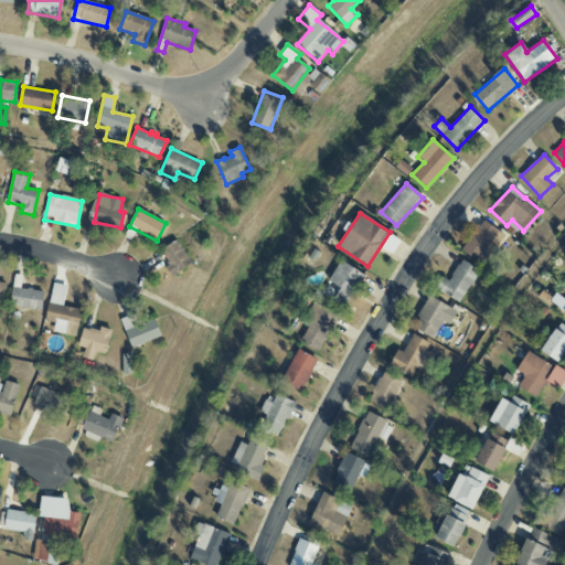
[(93,235),(96,221),(86,219),(83,232),(93,235)]
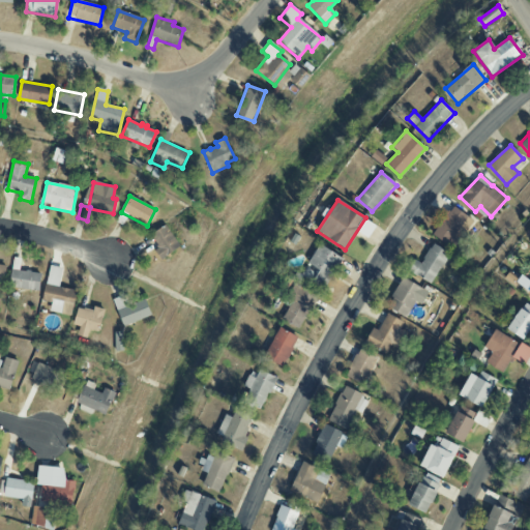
[(473,218),(449,207),(434,238),(451,247),(462,228),(467,230),(473,218)]
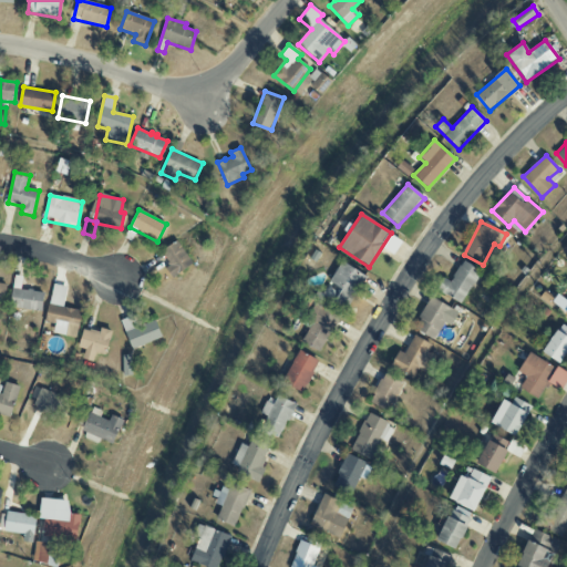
[(175,277),(193,265),(176,241),(158,254),(175,277)]
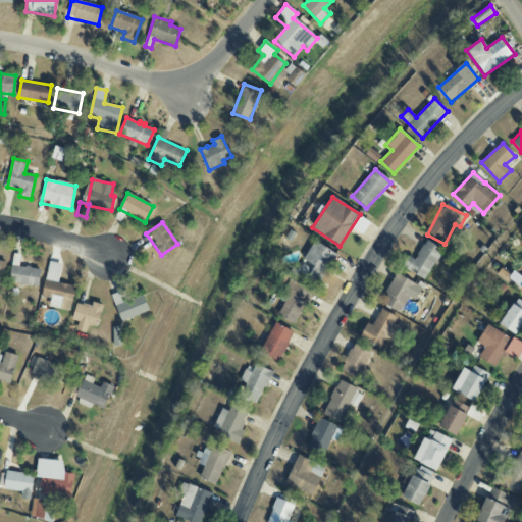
[(298,272),(319,284),(337,255),(315,241),(302,261),(304,262),(298,272)]
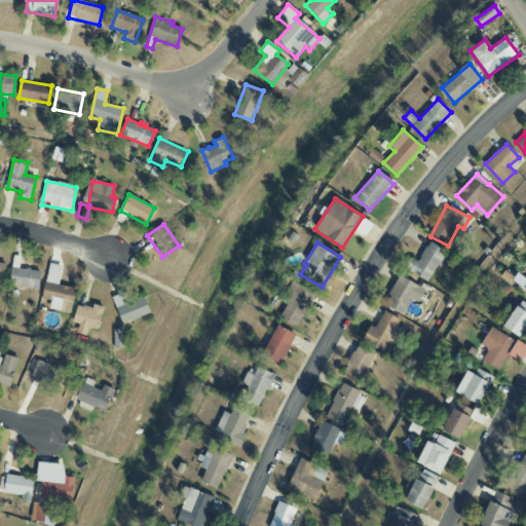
[(419,262),(410,258),(405,271),(431,282),(444,250),(426,242),(419,262)]
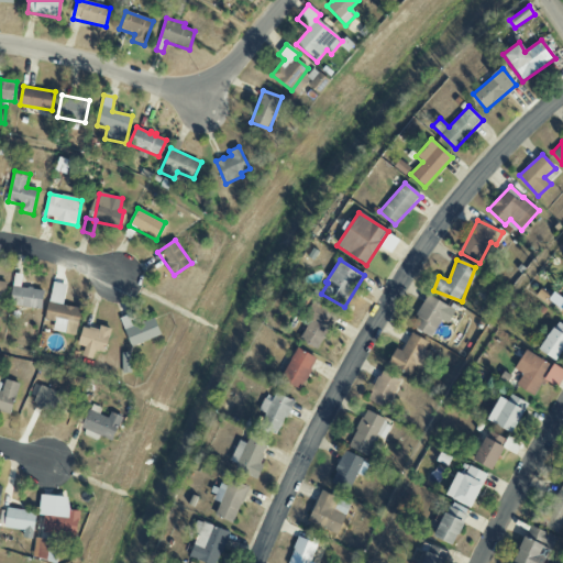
[(10,304),(41,308),(43,290),(32,288),(33,287),(28,287),(28,288),(12,286),(10,304)]
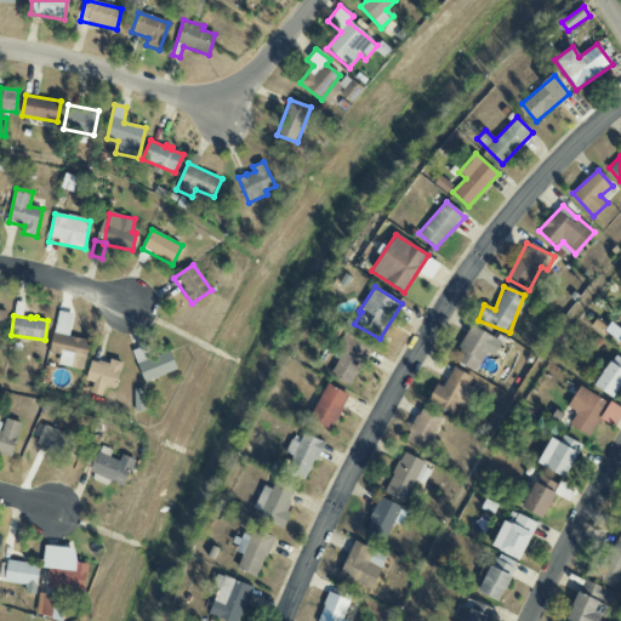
[(453,360),(476,372),(486,354),(493,358),(502,342),(472,325),(453,360)]
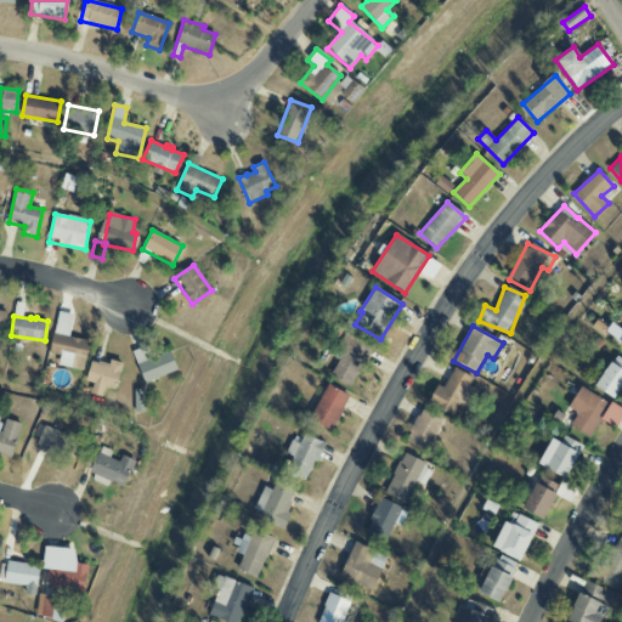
[(89,341),(54,333),(49,352),(73,358),(71,368),(83,371),(89,341)]
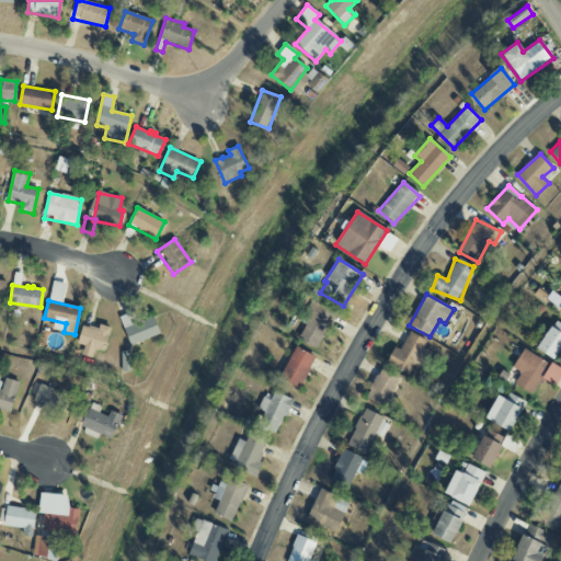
[(336,315),(316,302),(295,336),(316,348),(336,315)]
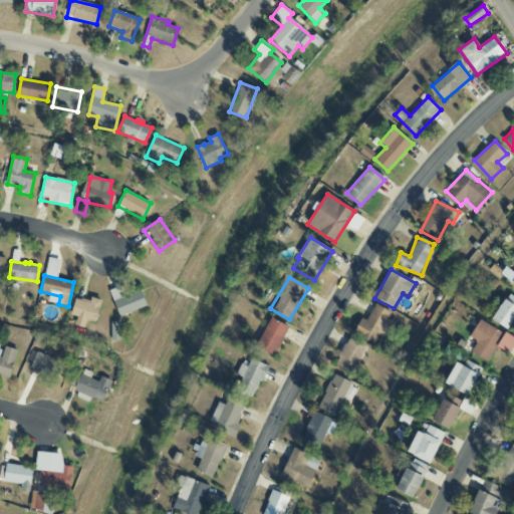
[(109,290),(119,316),(147,306),(141,290),(126,295),(122,285),(109,290)]
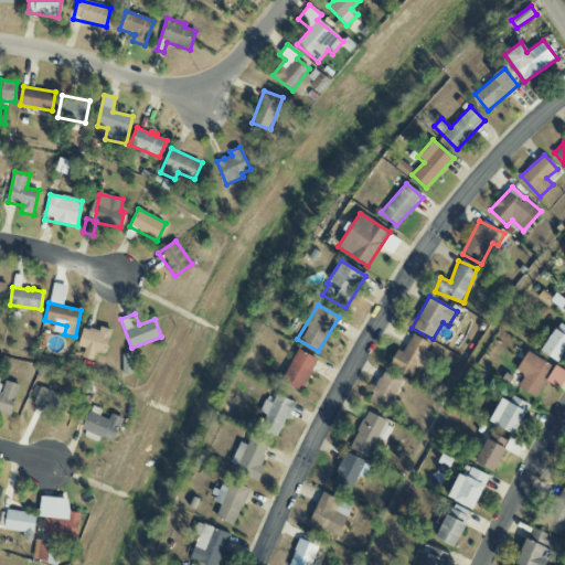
[(564,327),(557,323),(541,352),(558,363),(564,351),(564,327)]
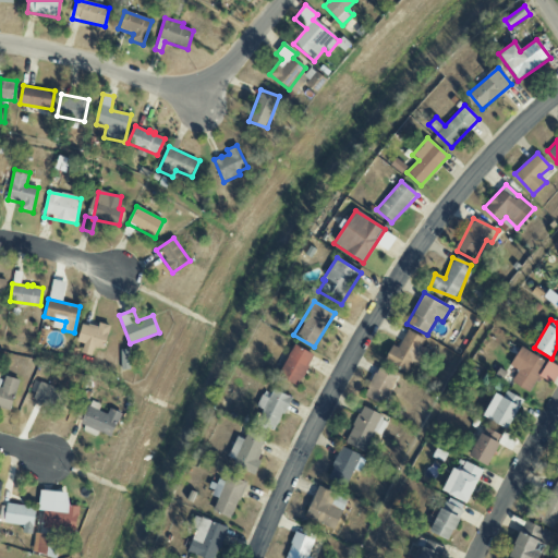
[(83,322),(76,341),(84,343),(82,352),(91,355),(94,346),(102,349),(109,326),(99,323),(98,327),(83,322)]
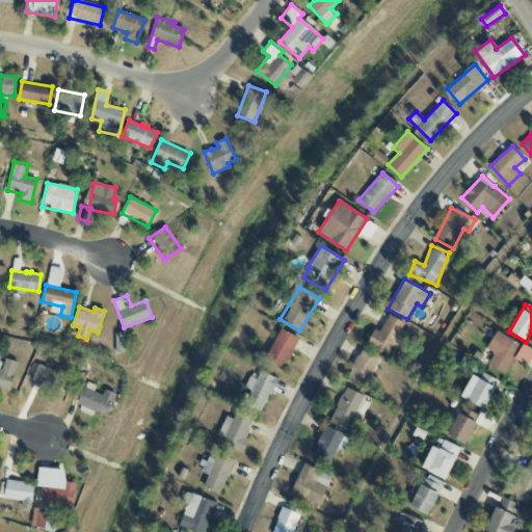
[(379,333),(374,329),(366,345),(388,356),(392,346),(400,350),(407,336),(401,331),(405,323),(389,315),(379,333)]
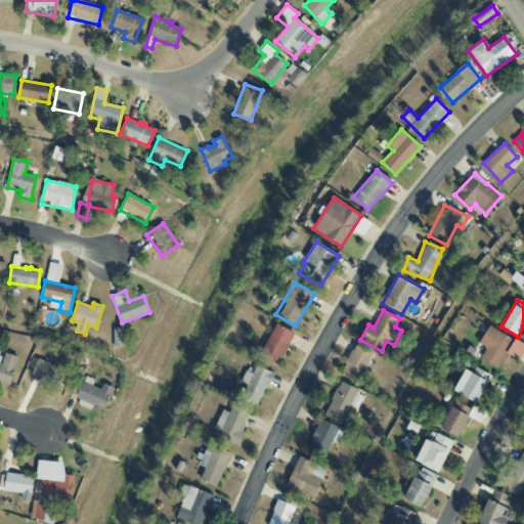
[(294,333),(275,323),(261,353),(280,362),(294,333)]
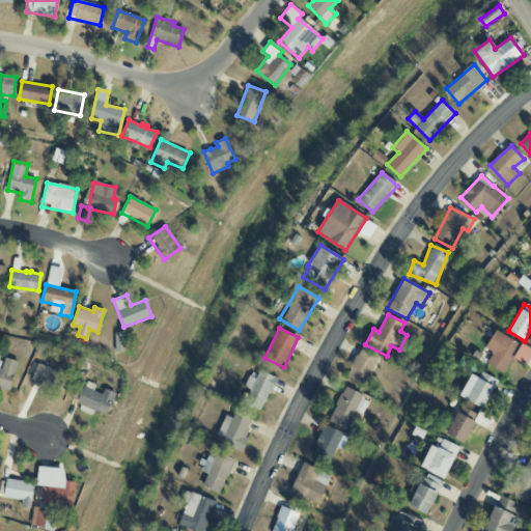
[(530,356),(530,348),(521,343),(520,344),(495,331),(485,348),(493,353),(486,364),(504,373),(512,358),(526,366),(530,356)]
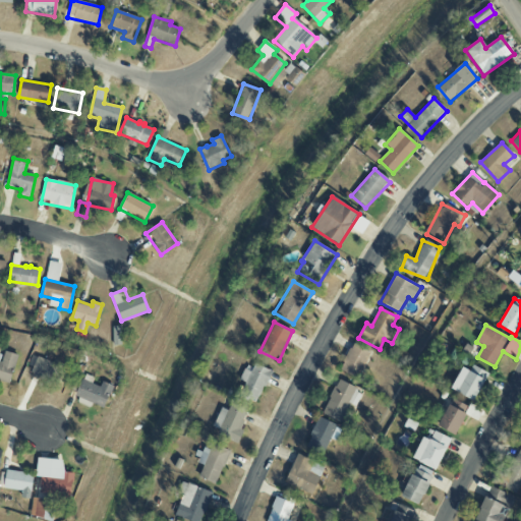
[(121,346),(121,327),(113,327),(113,346),(121,346)]
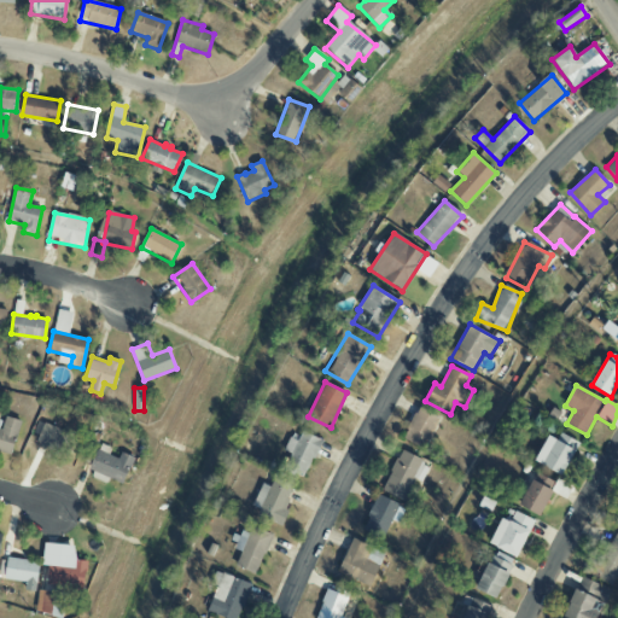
[(424,449),(439,418),(418,407),(402,439),(424,449)]
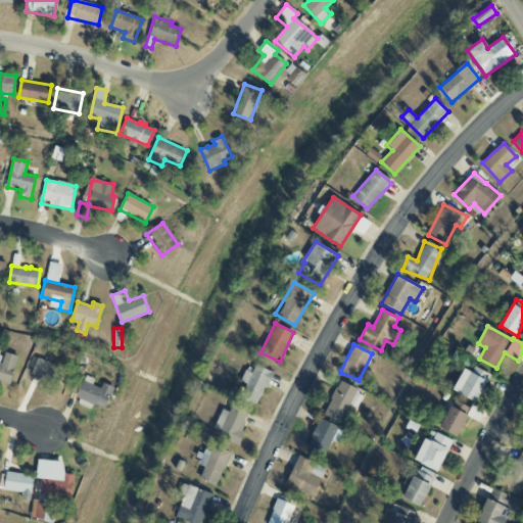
[(3,357),(0,355),(0,382),(10,385),(17,357),(3,352),(3,357)]
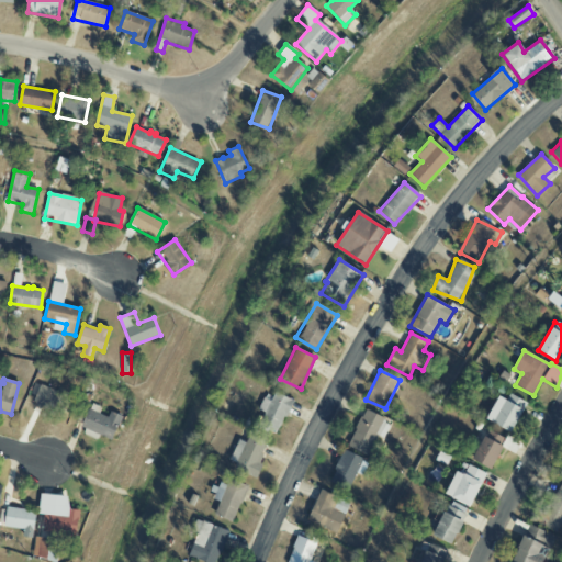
[(64,414),(69,394),(38,385),(33,404),(64,414)]
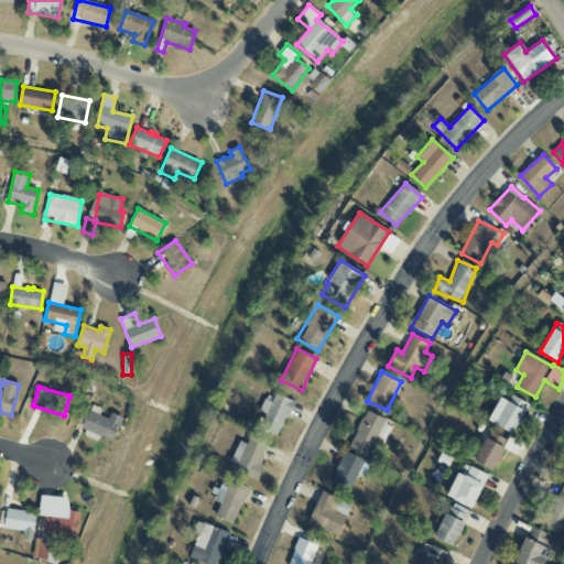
[(272,402),(263,400),(260,412),(264,413),(259,430),(280,437),(293,400),(274,394),(272,402)]
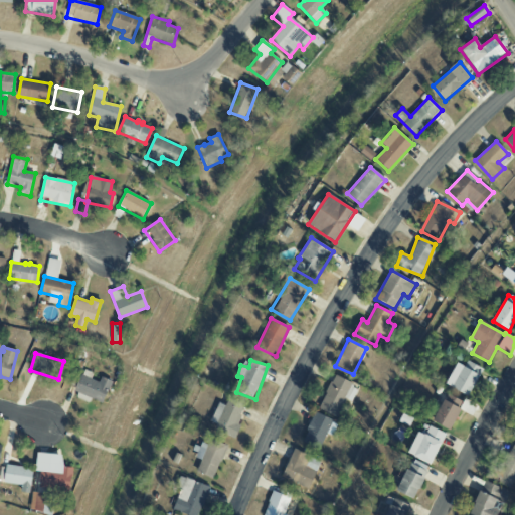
[(465,367),(457,363),(446,384),(467,396),(483,369),(468,361),(465,367)]
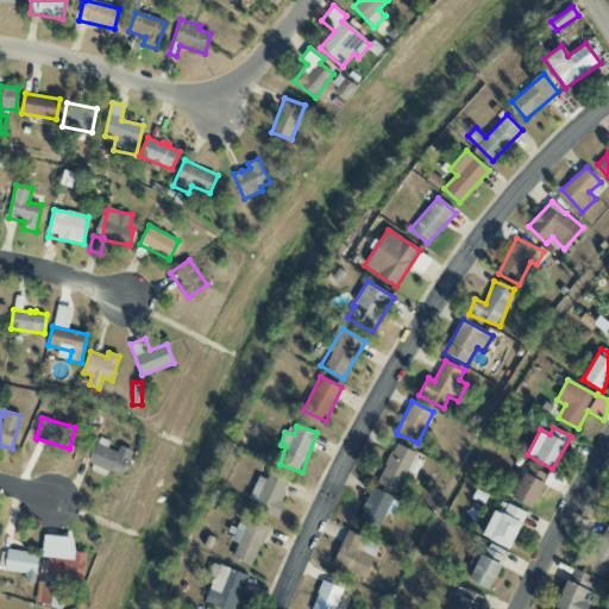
[(110,441),(98,437),(88,464),(123,477),(132,451),(119,446),(117,452),(107,449),(110,441)]
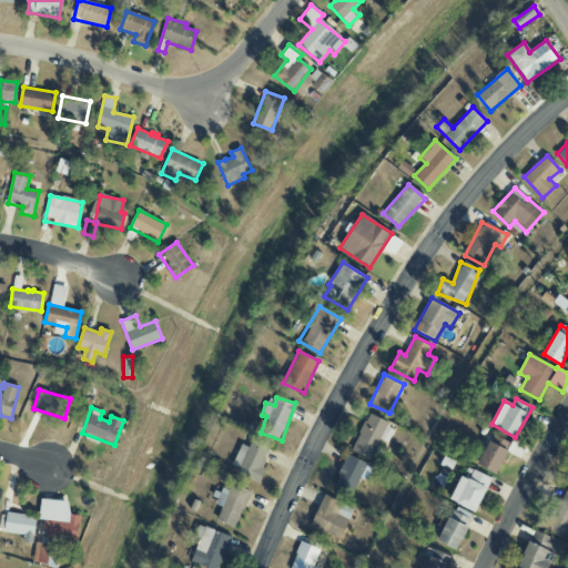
[(371,460),(378,445),(386,448),(396,427),(368,414),(351,452),(371,460)]
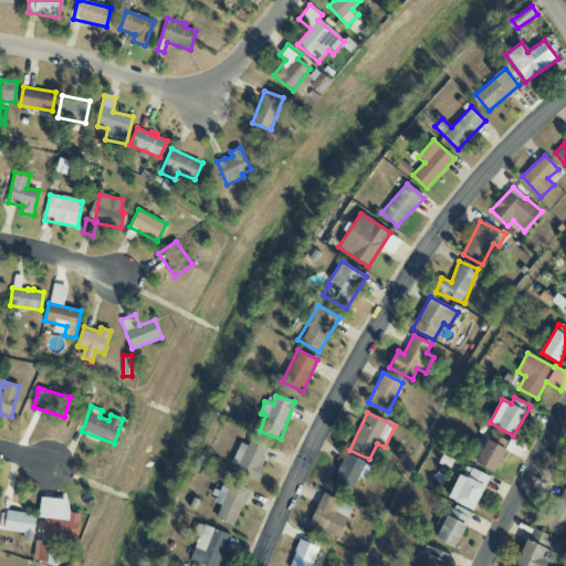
[(491,441),(486,439),(475,463),(494,473),(509,442),(494,435),(491,441)]
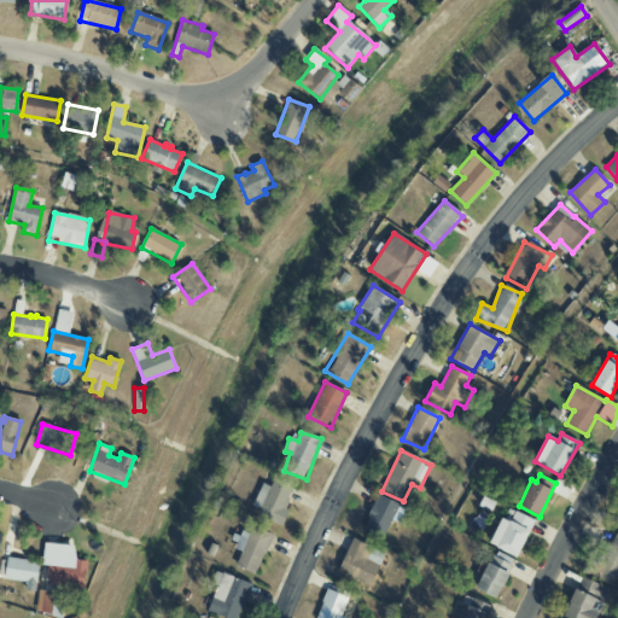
[(270,488),(262,484),(252,506),(261,509),(258,516),(283,526),(289,512),(284,509),(295,487),(274,477),(270,488)]
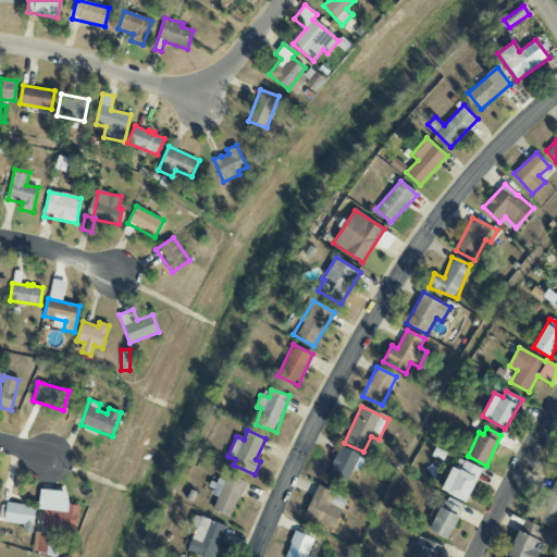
[(353,469),(359,471),(364,457),(339,446),(326,479),(345,486),(353,469)]
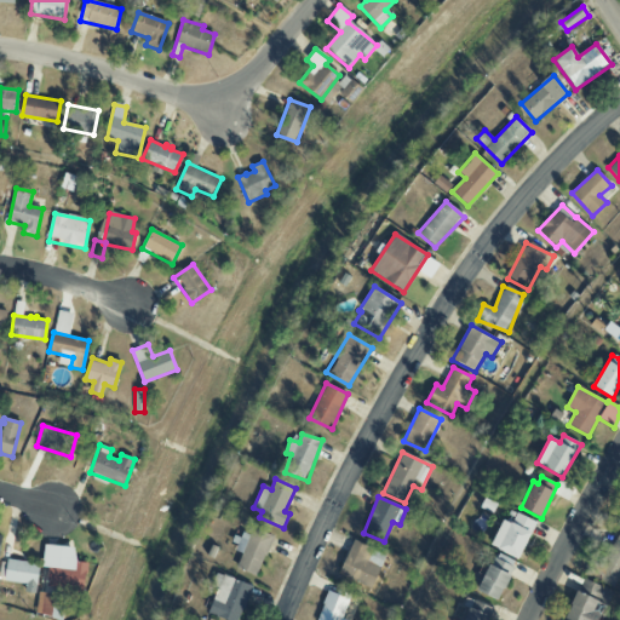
[(492,547),(520,560),(535,522),(507,510),(492,547)]
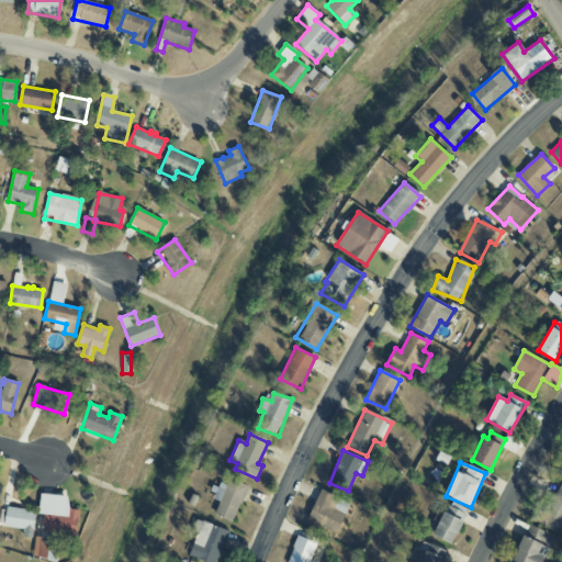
[(234,523),(247,485),(228,479),(225,487),(213,483),(208,497),(220,501),(214,516),(234,523)]
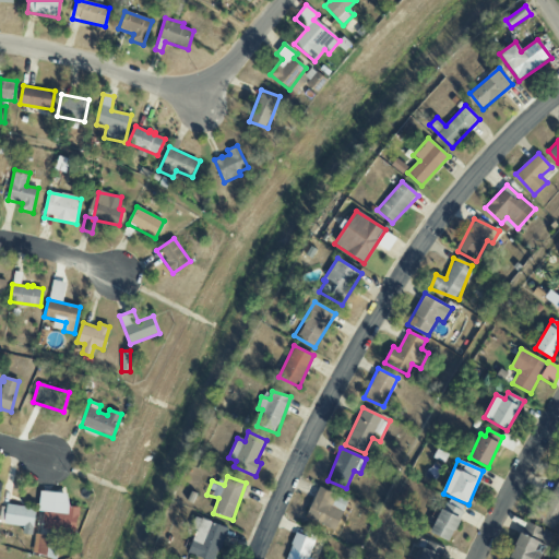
[(556,531),(558,522),(558,485),(551,482),(535,522),(556,531)]
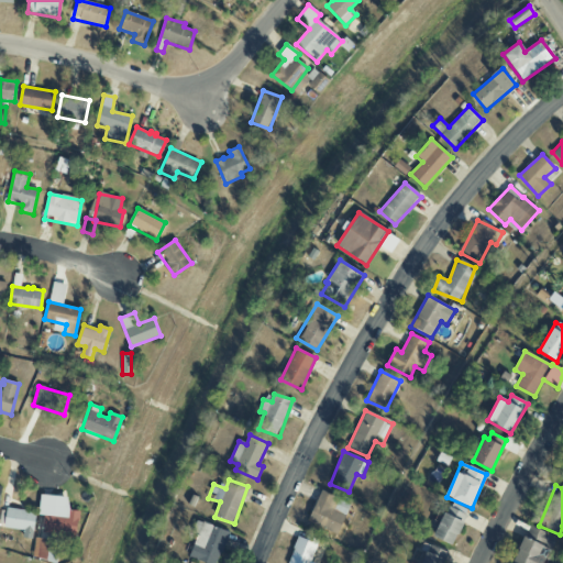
[(351,505),(321,492),(307,521),(337,534),(351,505)]
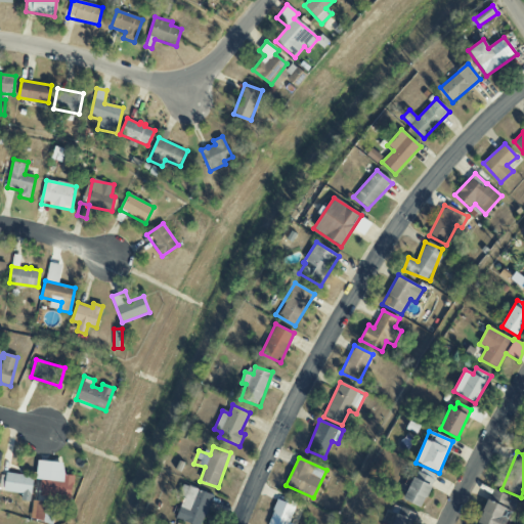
[(64,463),(38,461),(36,480),(41,480),(39,499),(72,503),(74,476),(63,475),(64,463)]
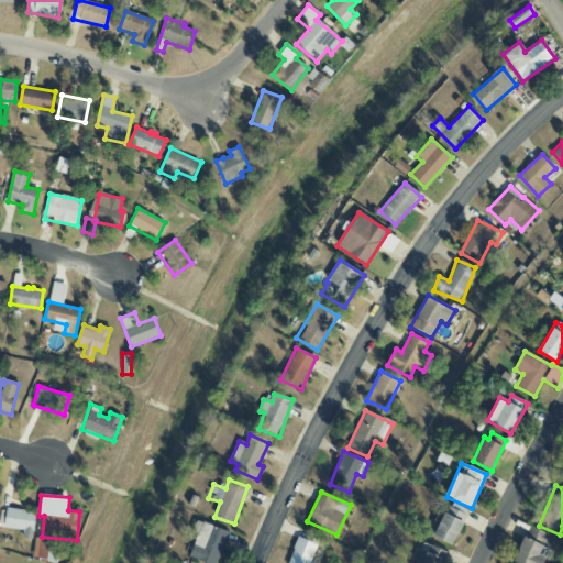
[(453,545),(466,514),(446,506),(433,538),(453,545)]
